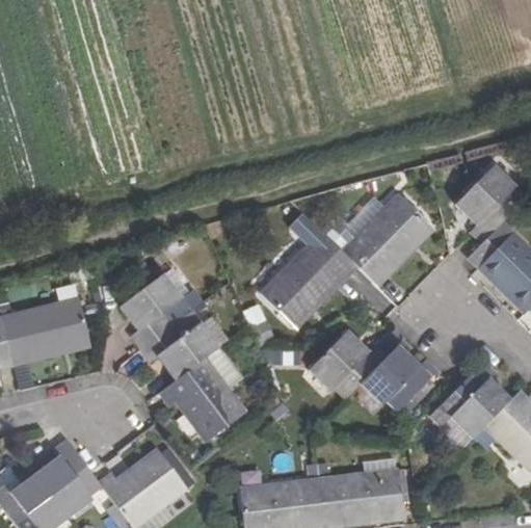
[(471,231),(482,242),(502,221),(525,199),(513,188),(515,185),(496,164),(457,202),(478,223),(471,231)]
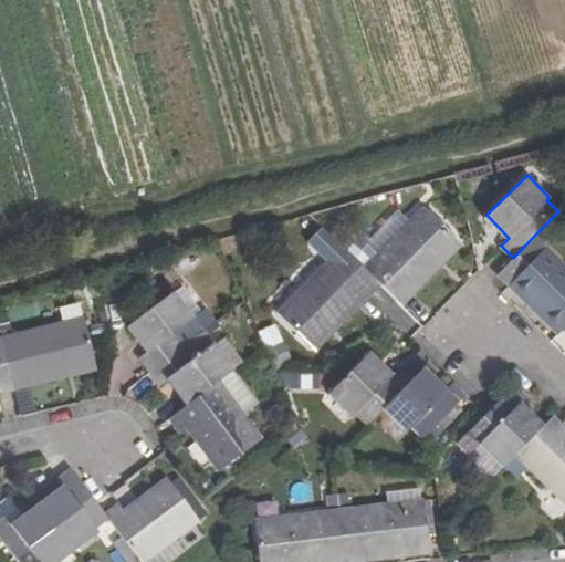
[(425,208),(365,267),(377,278),(382,282),(398,299),(457,240),(425,208)]
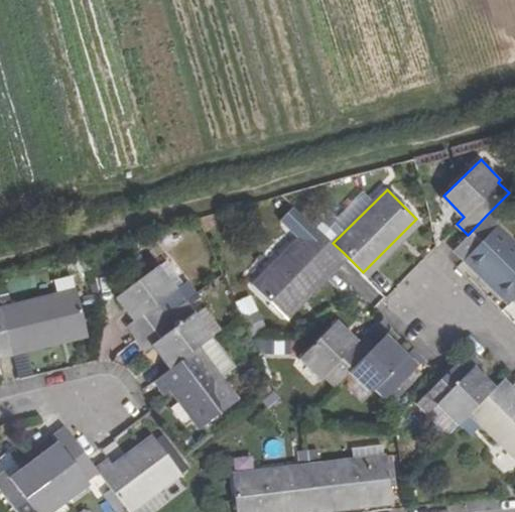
[(468,235),(458,245),(513,299),(514,297),(514,241),(487,215),(468,235)]
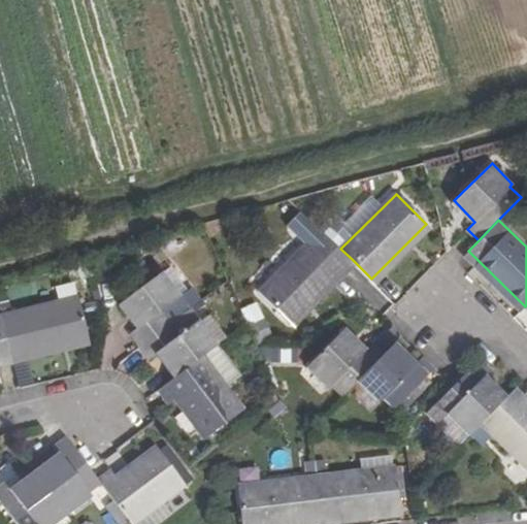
[(340,249),(321,229),(260,291),(290,321),(352,259),(340,249)]
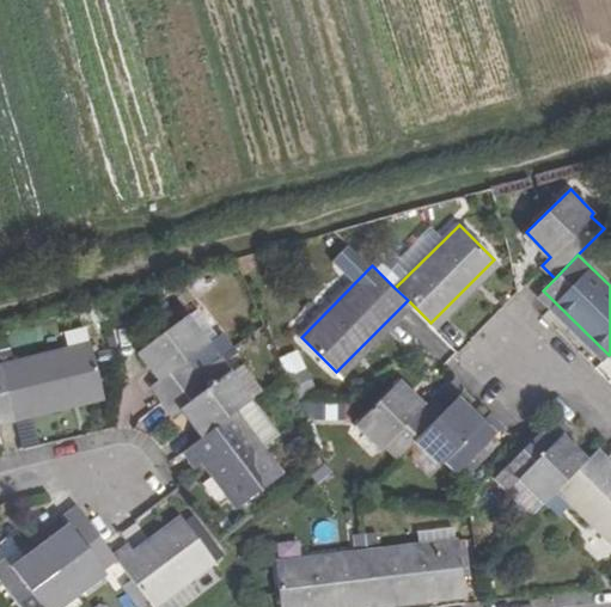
[(151,386),(162,400),(199,373),(188,359),(209,341),(189,313),(138,351),(158,379),(151,386)]
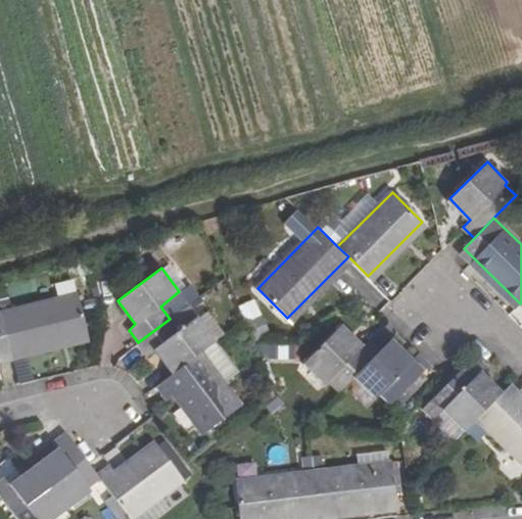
[(79,295),(3,314),(13,355),(89,337),(79,295)]
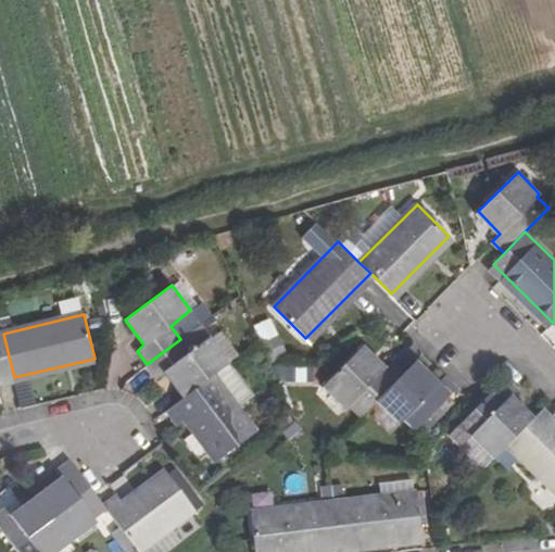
[(256,327),(270,359),(286,351),(270,321),(256,327)]
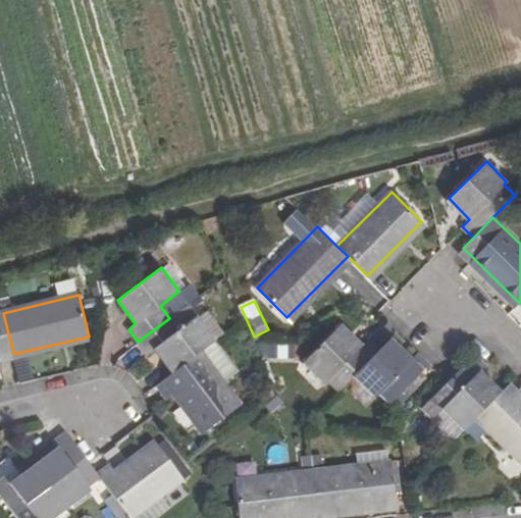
[(3,313),(0,313),(0,357),(13,354),(3,313)]
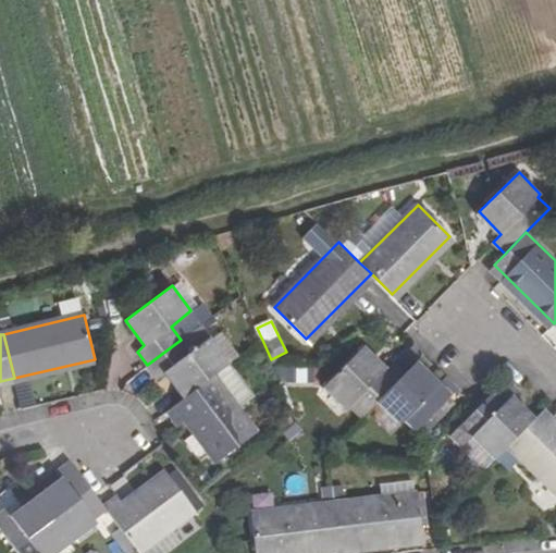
[(181,340),(147,365),(156,378),(164,372),(183,397),(214,373),(230,363),(210,336),(189,351),(181,340)]
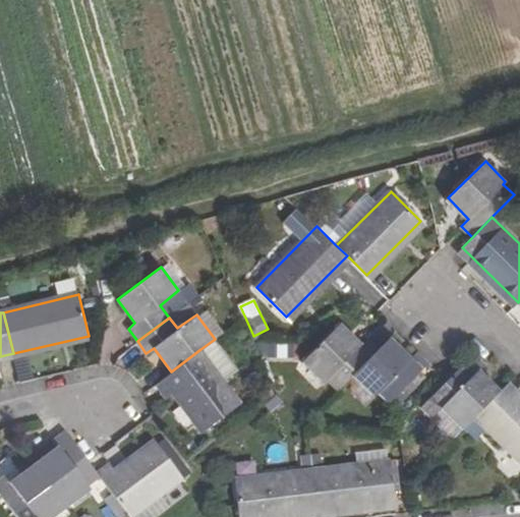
[(352,374),(377,349),(366,337),(358,345),(337,324),(300,362),(322,383),(325,379),(337,390),(352,374)]
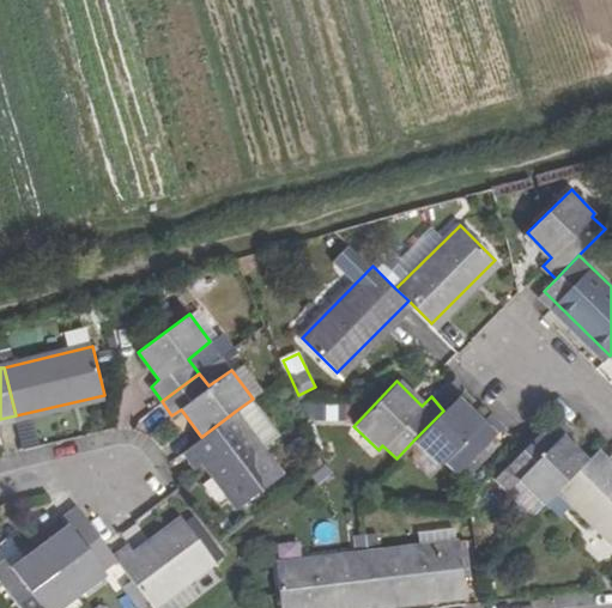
[(480,420),(458,396),(443,411),(414,439),(437,464),(441,461),(455,474),(503,425),(490,412),(480,420)]
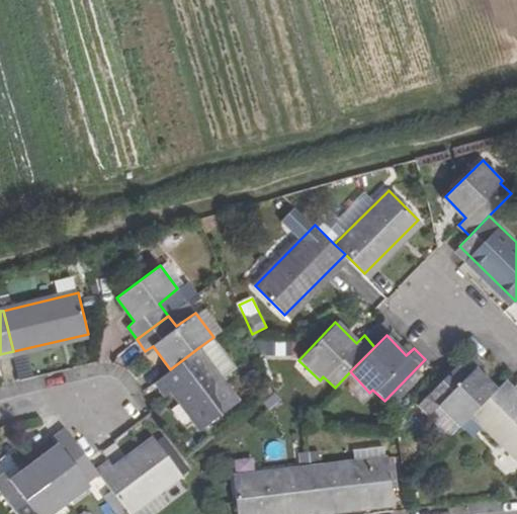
[(285,336),(258,337),(259,353),(285,352),(285,336)]
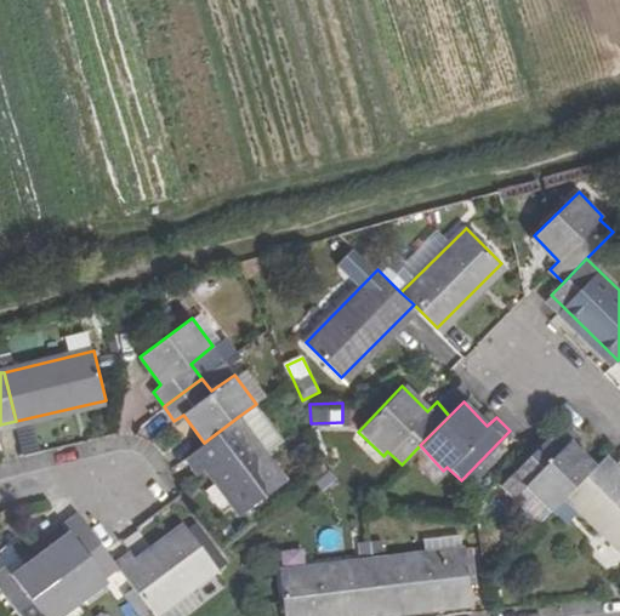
[(204,443),(185,456),(195,473),(205,467),(210,462),(244,511),(286,480),(239,416),(204,443)]
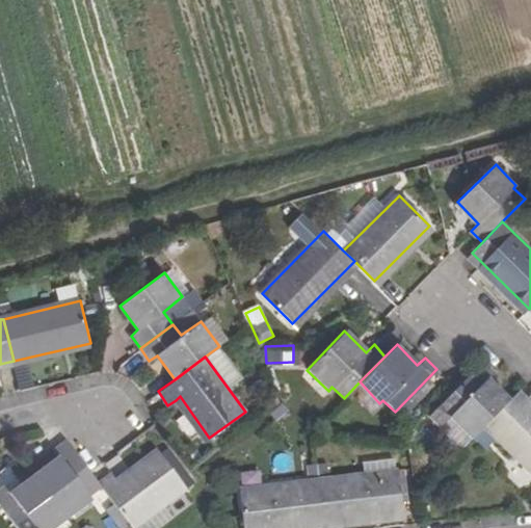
[(450,419),(471,441),(484,427),(510,402),(487,380),(496,373),(484,362),(444,402),(455,416),(450,419)]
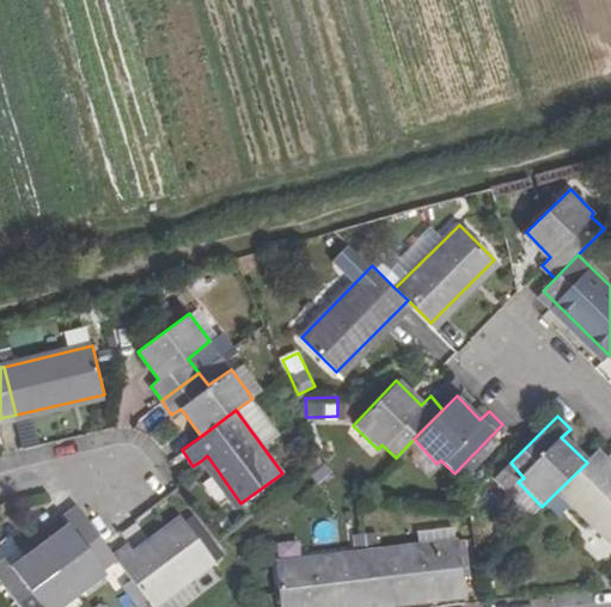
[(19,441),(36,441),(36,418),(19,420),(19,441)]
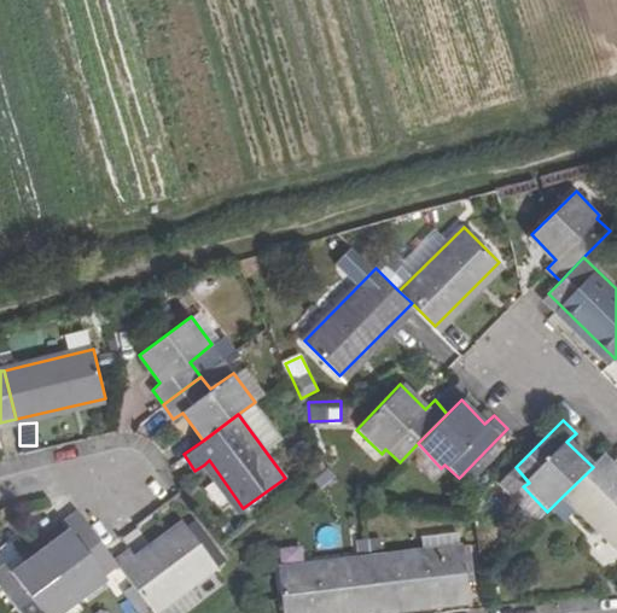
[(209,460),(204,465),(238,512),(243,508),(209,460)]
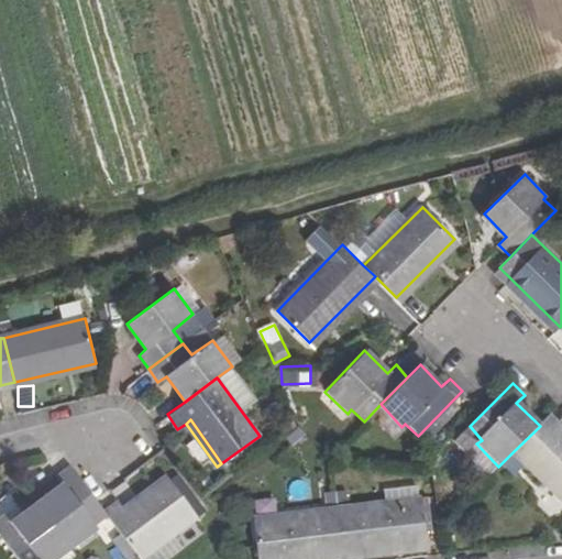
[(561,435),(547,419),(540,426),(513,452),(561,501),(561,435)]
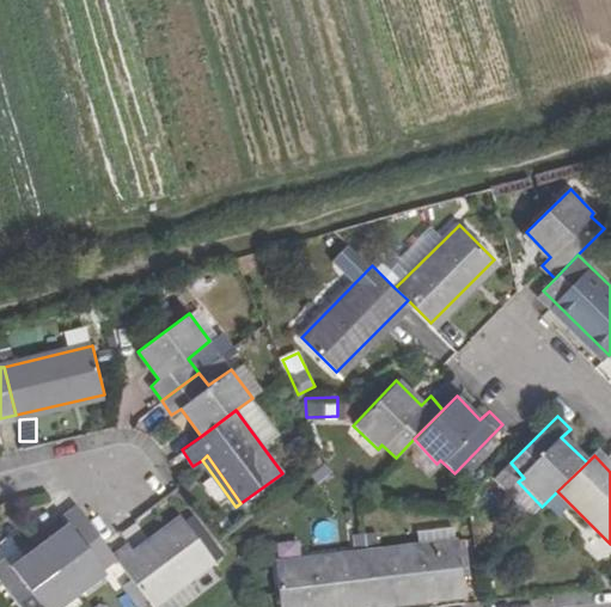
[(69,526),(42,547),(80,596),(107,577),(103,570),(118,559),(114,552),(103,539),(78,504),(61,516),(69,526)]
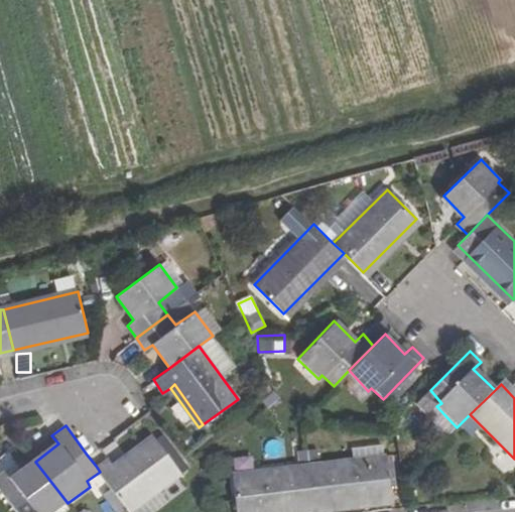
[(185,468),(161,434),(155,439),(179,472),(185,468)]
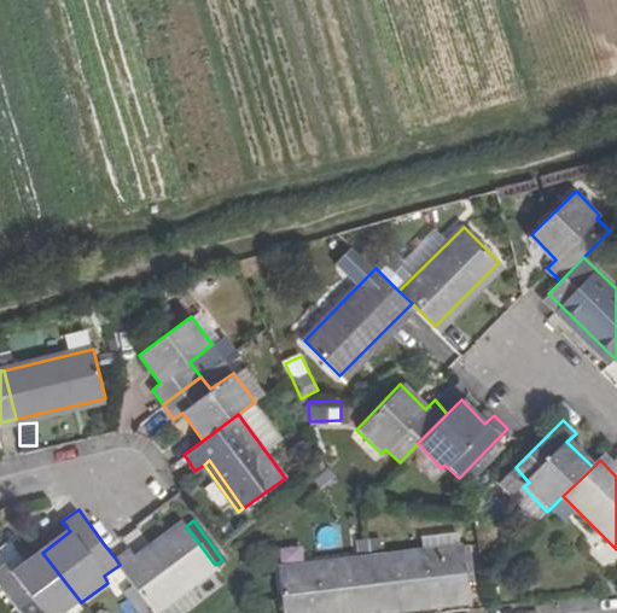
[(182,521),(134,554),(139,561),(186,526),(182,521)]
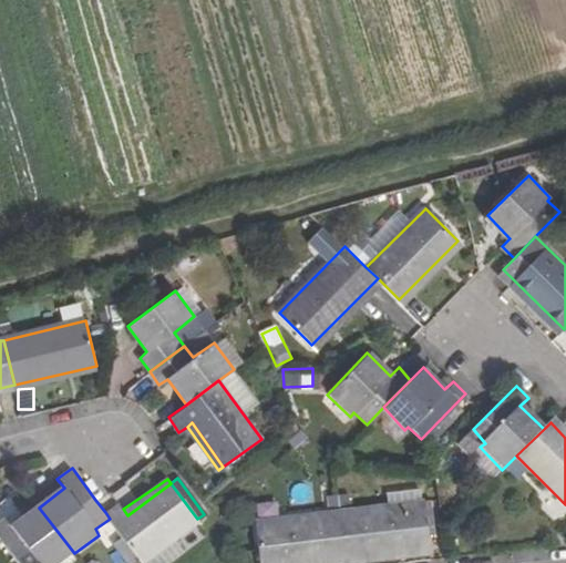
[(117,503),(105,512),(110,519),(141,562),(174,538),(197,520),(171,483),(127,515),(123,509),(117,503)]
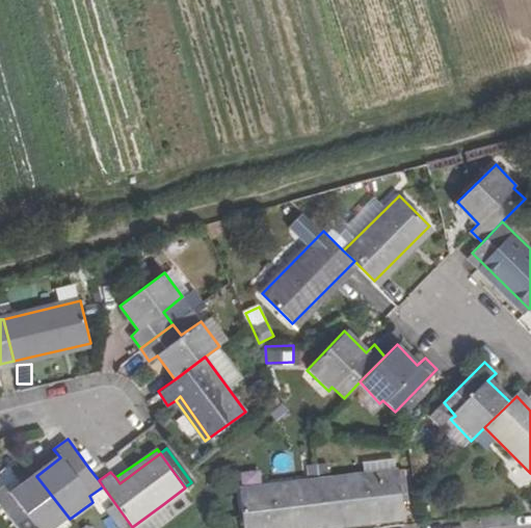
[(397,468),(396,456),(364,460),(366,472),(397,468)]
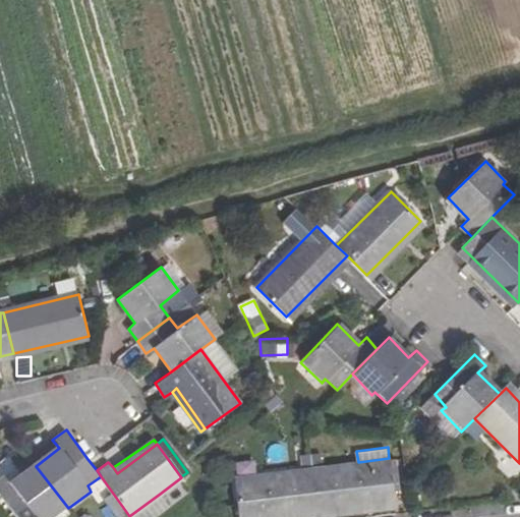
[(394,489),(400,487),(398,471),(393,472),(391,458),(389,458),(358,462),(322,467),(321,452),(311,453),(313,468),(320,510),(396,501),(394,489)]
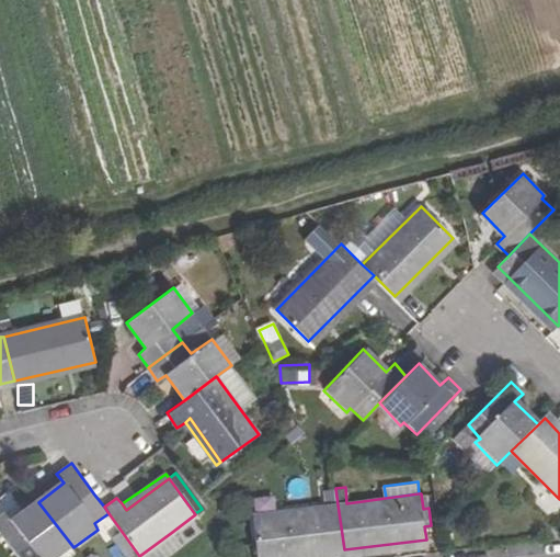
[(284,556),(344,549),(338,504),(335,488),(326,489),(328,506),(255,514),(260,556),(284,556)]
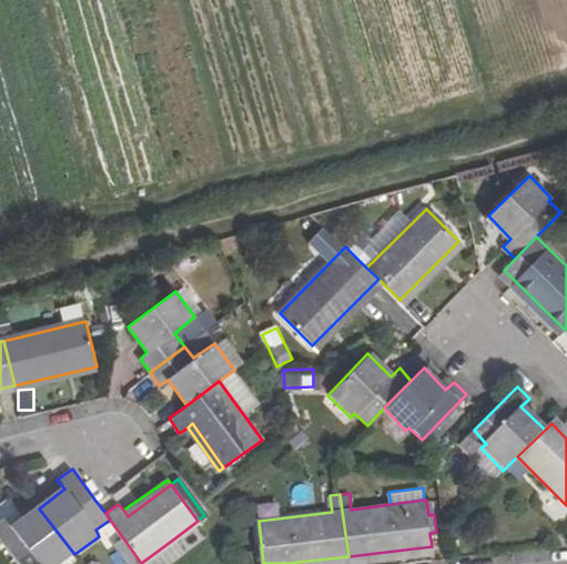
[(60,563),(74,554),(39,509),(12,526),(6,519),(0,522),(0,537),(19,563),(60,563)]
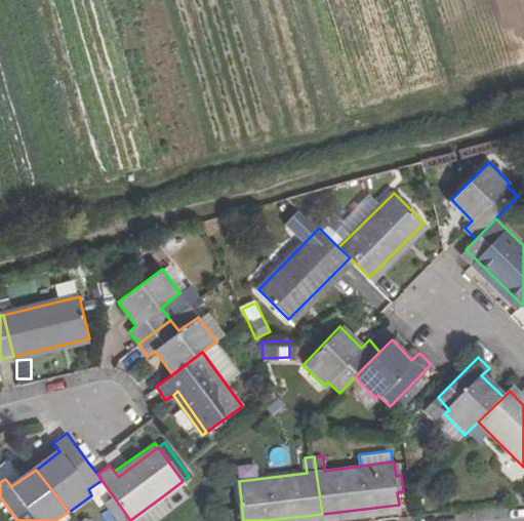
[(133,520),(151,520),(169,508),(161,497),(132,519),(133,520)]
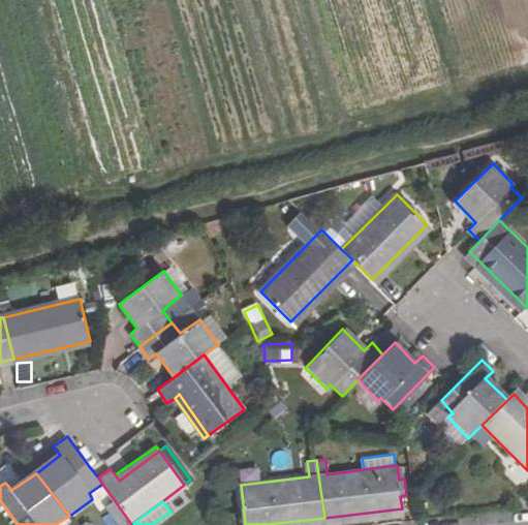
[(65,524),(72,520),(69,516),(56,524),(65,524)]
